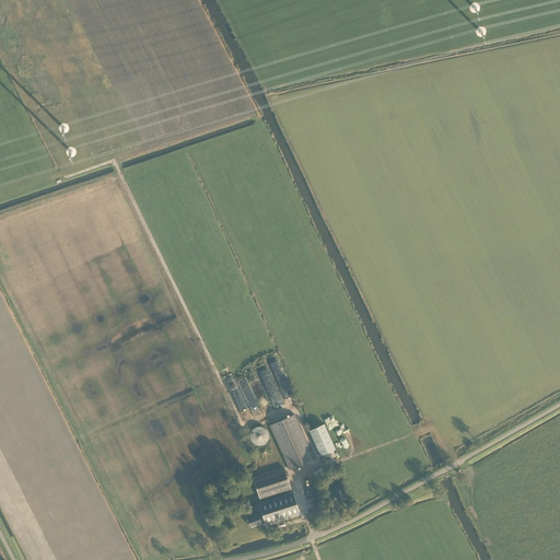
[(234,377),(226,381),(230,388),(237,386),(234,377)]
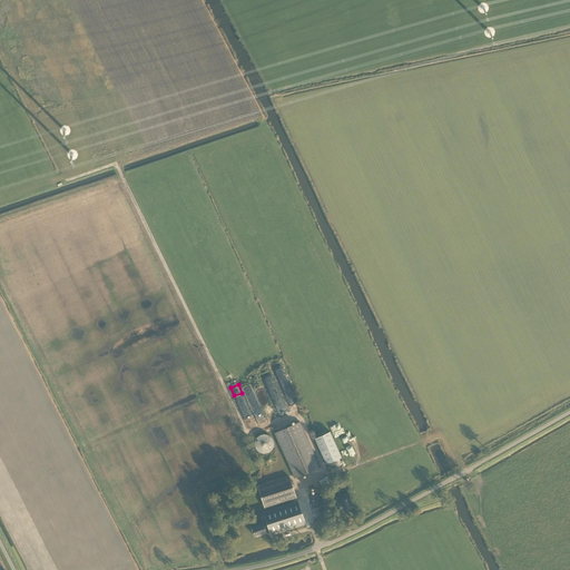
[(246,395),(249,405),(257,403),(253,387),(247,390),(248,394),(246,395)]
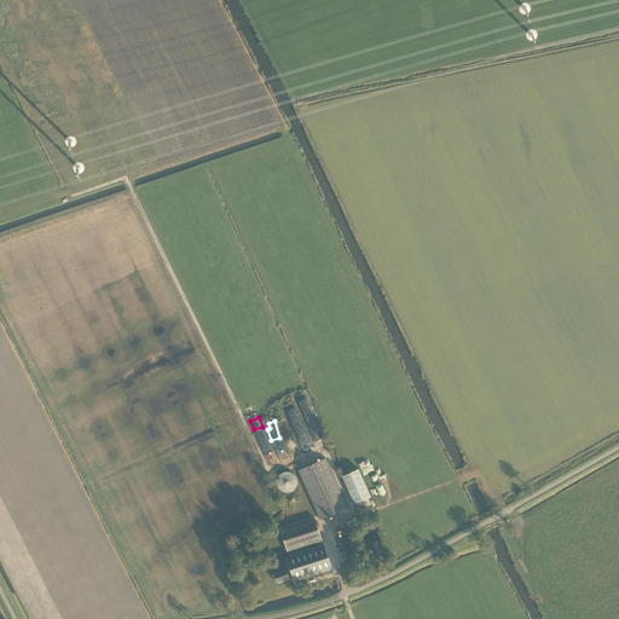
[(279,424),(282,432),(289,429),(288,422),(279,424)]
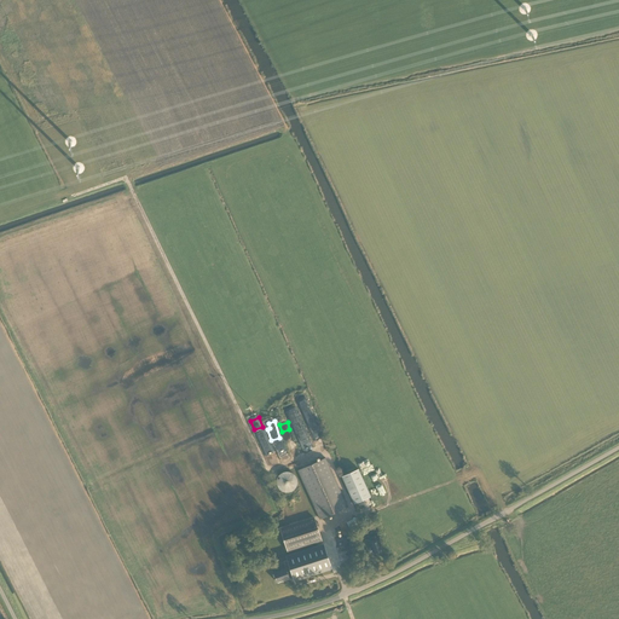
[(327,457),(298,470),(317,514),(319,519),(348,507),(327,457)]
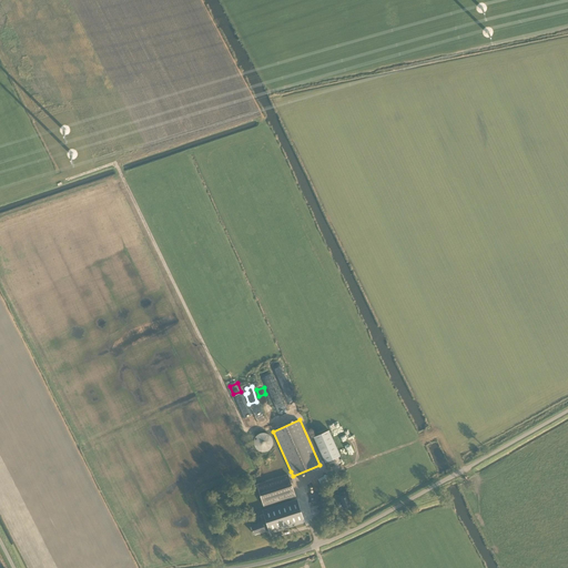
[(330,425),(334,436),(350,428),(347,423),(340,426),(337,422),(330,425)]
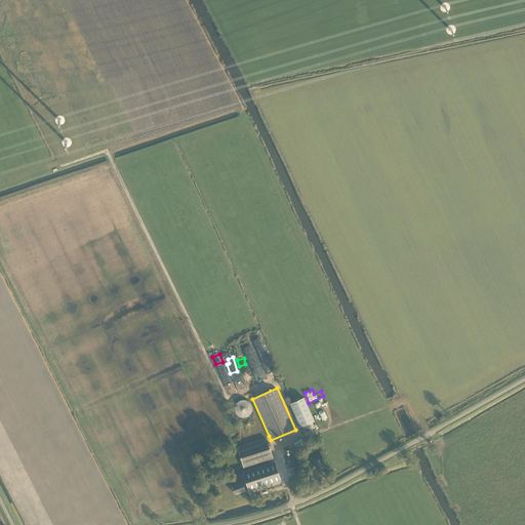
[(315,420),(305,398),(304,397),(290,404),(300,428),(315,420)]
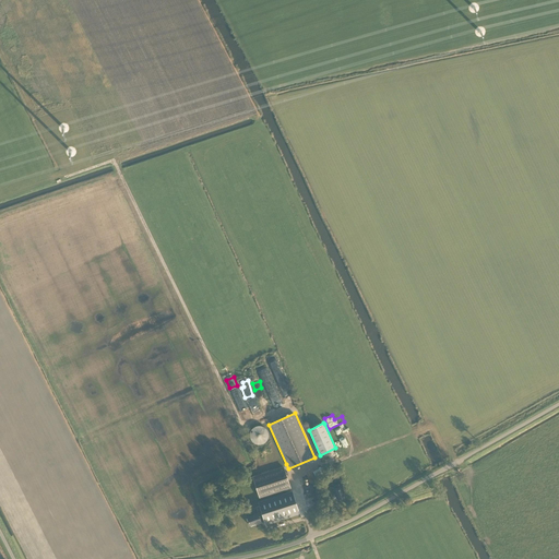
[(260,426),(259,426),(258,426),(257,426),(256,426),(256,427),(254,427),(253,427),(253,428),(252,428),(252,429),(251,430),(250,431),(250,432),(250,433),(250,435),(250,436),(250,437),(250,438),(250,439),(251,440),(252,441),(252,442),(253,442),(253,443),(254,443),(256,443),(256,444),(257,444),(258,444),(259,444),(260,444),(261,444),(262,444),(263,443),(264,443),(265,442),(266,441),(266,440),(268,440),(268,439),(268,438),(269,438),(269,437),(269,436),(269,435),(269,433),(269,432),(268,432),(268,431),(268,430),(266,430),(266,429),(265,428),(264,427),(263,427),(262,426),(261,426),(260,426)]
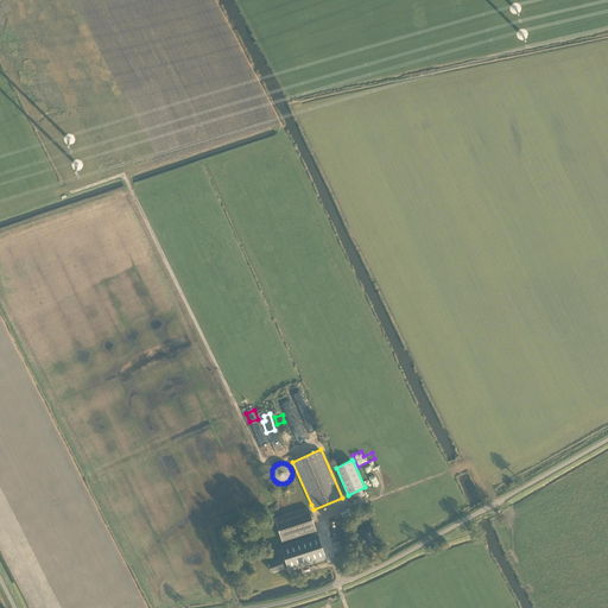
[(283,542),(316,531),(310,512),(308,507),(274,518),(283,542)]
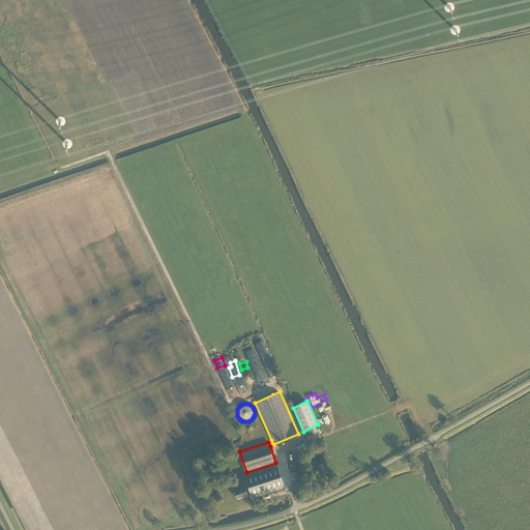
[(324,462),(325,462),(324,459),(318,461),(319,463),(318,464),(321,474),(327,472),(324,462)]
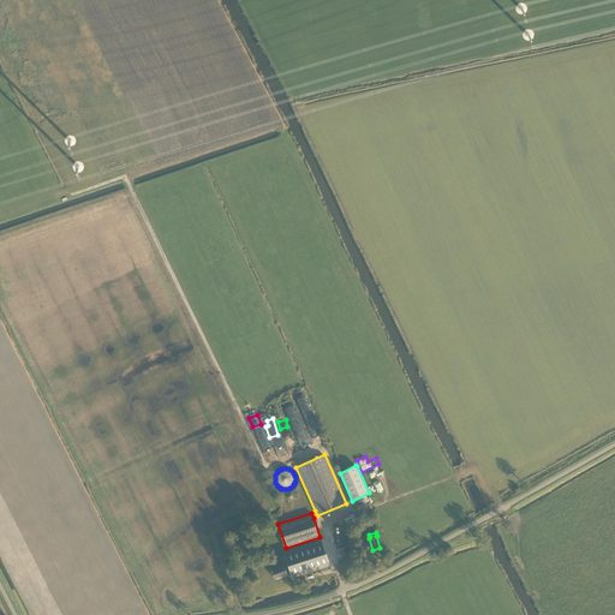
[(292,574),(293,577),(329,563),(322,541),(285,553),(286,557),(292,574)]
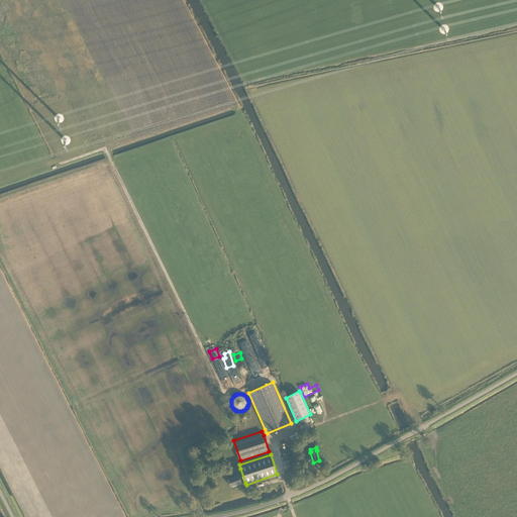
[(236,486),(245,483),(240,469),(237,470),(239,476),(229,479),(231,487),(236,485),(236,486)]
